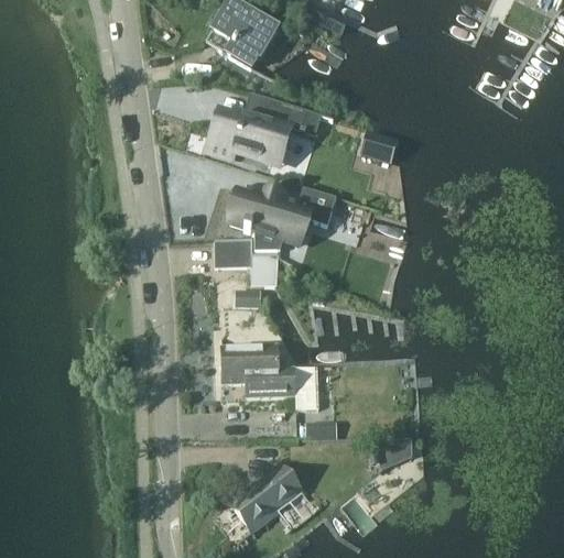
[(230,0),(213,31),(225,37),(218,48),(250,67),(274,26),(242,8),(230,0)]
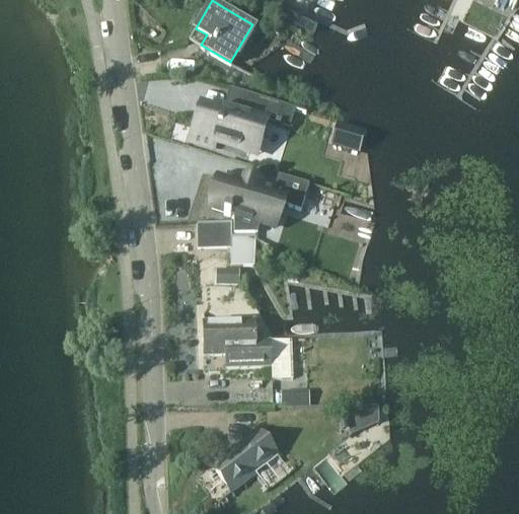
[(321,18),(309,12),(284,0),(278,15),(303,27),(314,32),(321,18)]
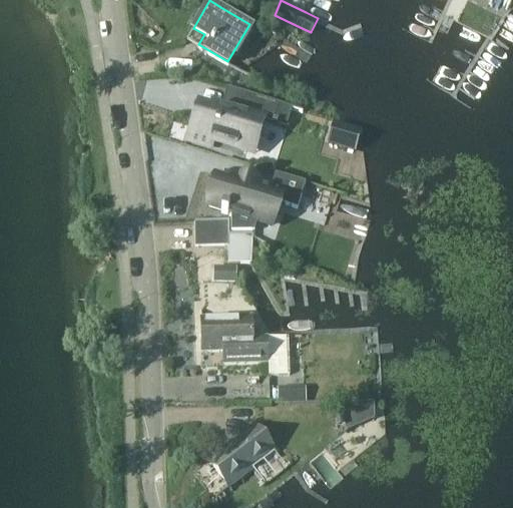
[(198,101),(187,136),(211,143),(213,137),(246,147),(254,150),(265,117),(266,113),(271,100),(292,107),(303,110),(304,108),(227,85),(221,103),(212,100),(211,105),(198,101)]
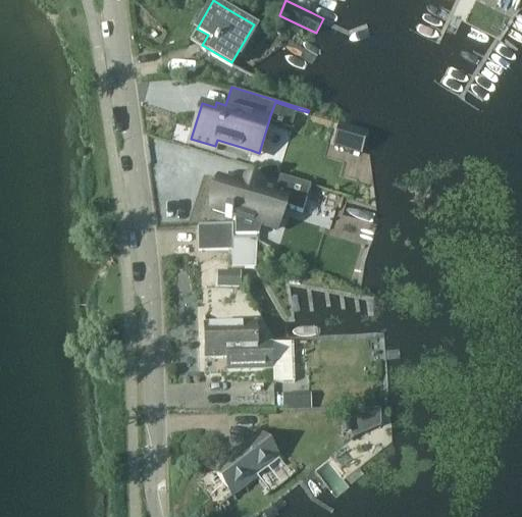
[(222,175),(212,207),(225,211),(224,214),(230,216),(231,213),(235,214),(236,234),(259,233),(262,222),(275,226),(282,203),(303,209),(311,183),(280,173),(274,192),(262,188),(263,183),(244,176),(243,182),(222,175)]
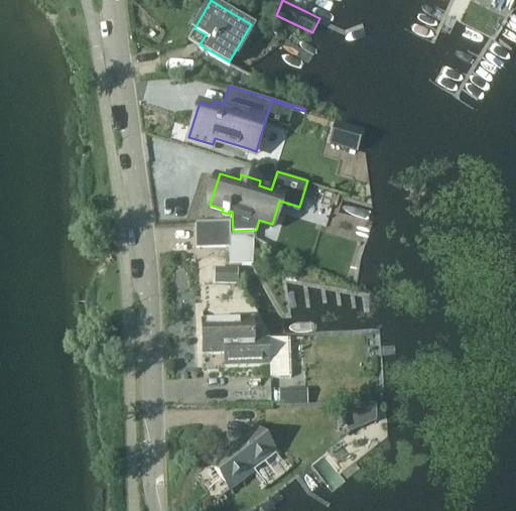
[(229,220),(196,221),(197,245),(229,244),(230,261),(253,261),(254,234),(230,234),(229,220)]
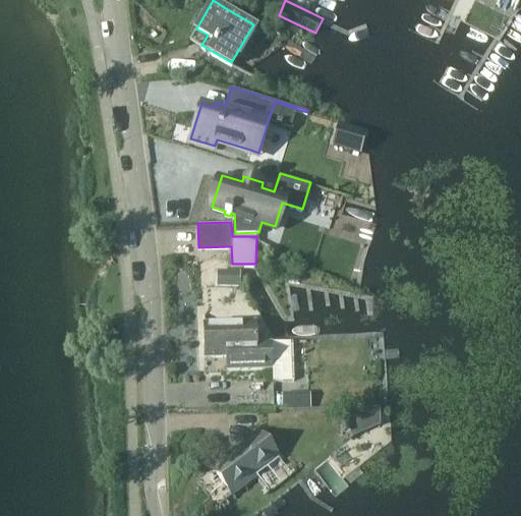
[(240,283),(240,268),(217,268),(217,283),(240,283)]
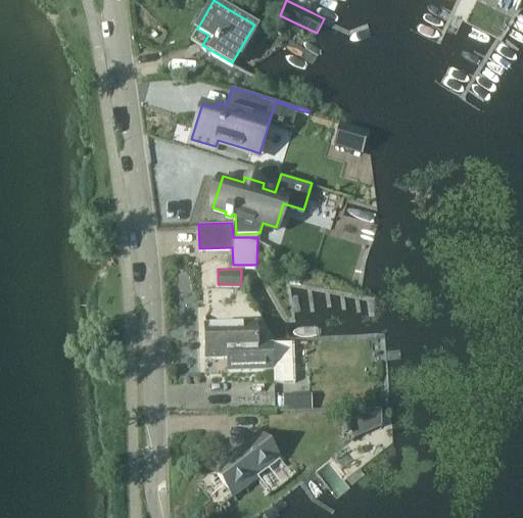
[(206,324),(205,324),(206,357),(228,356),(228,370),(234,370),(272,369),(272,379),(295,379),(294,340),(271,340),(271,342),(265,342),(256,343),(256,337),(255,322),(246,323),(206,324)]
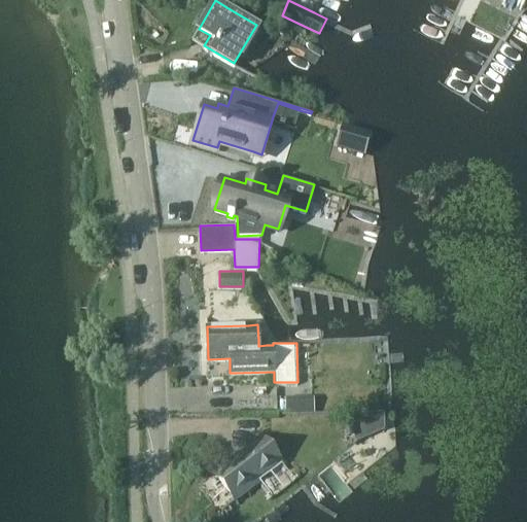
[(285,410),(305,409),(305,394),(285,394),(285,396),(285,409),(285,410)]
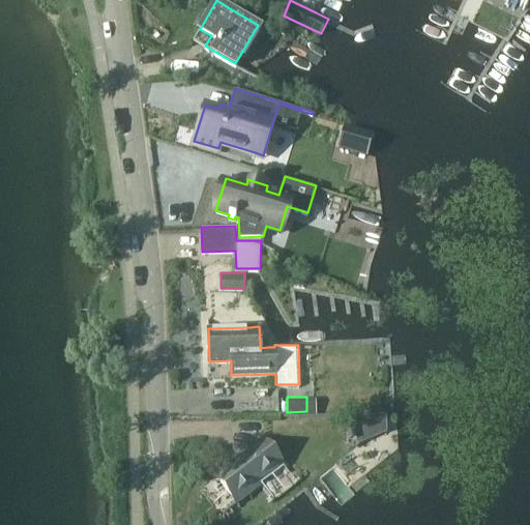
[(281,462),(262,438),(249,447),(251,448),(240,457),(239,456),(214,475),(234,500),(259,480),(258,479),(281,462)]
